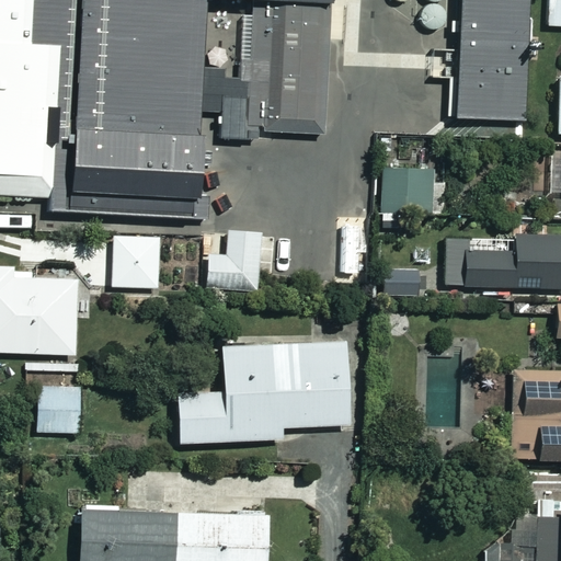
[(0,0),(0,196),(35,198),(35,204),(24,215),(78,217),(78,214),(193,222),(193,220),(206,221),(207,196),(199,196),(203,140),(197,140),(199,113),(220,114),(219,140),(253,141),(253,134),(323,137),(330,0),(0,0)]
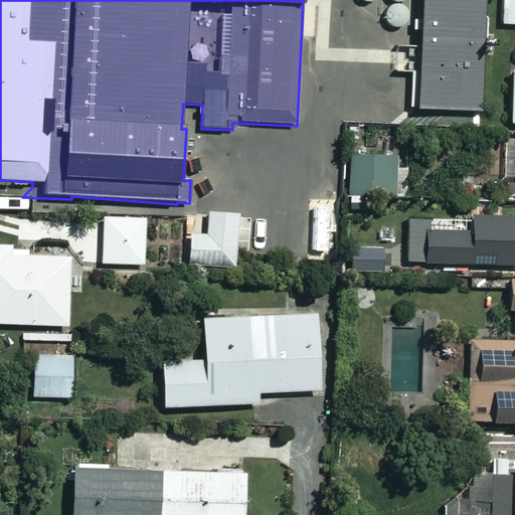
[(419,0),(414,109),(482,112),(488,0),(419,0)]
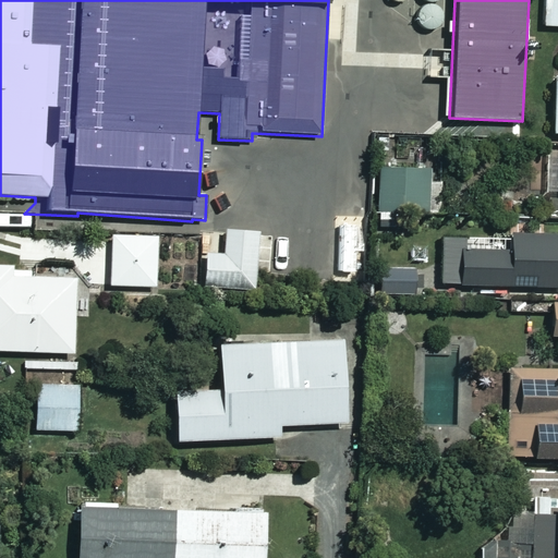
[(557,0),(543,0),(543,27),(557,27),(557,0)]
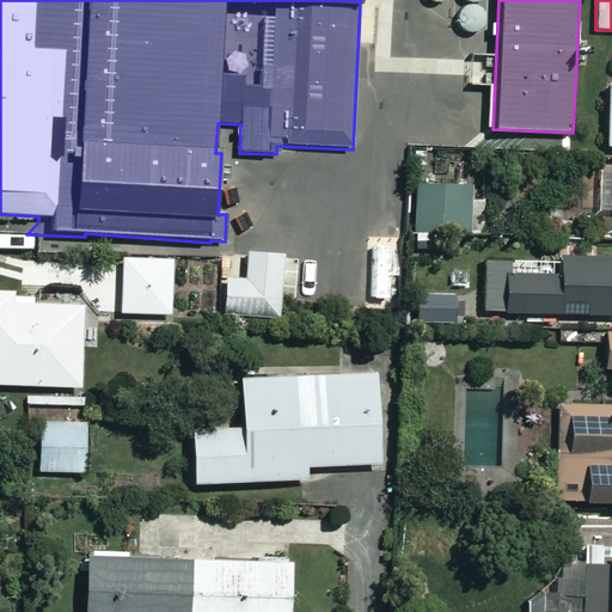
[(611,170),(601,170),(600,213),(611,213),(611,170)]
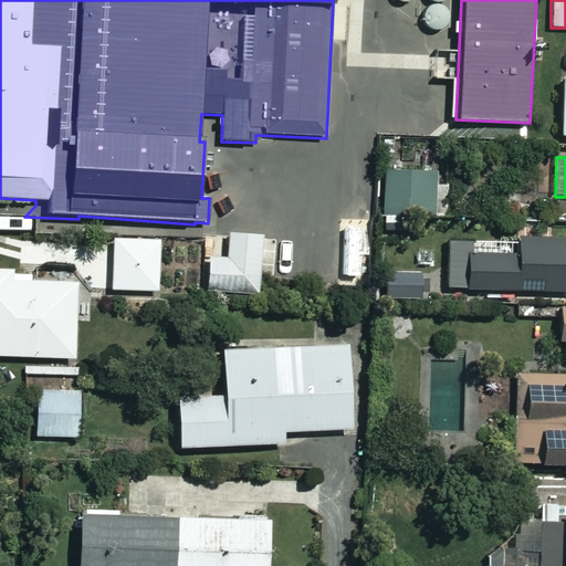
[(437,173),(384,174),(385,215),(437,213),(437,173)]
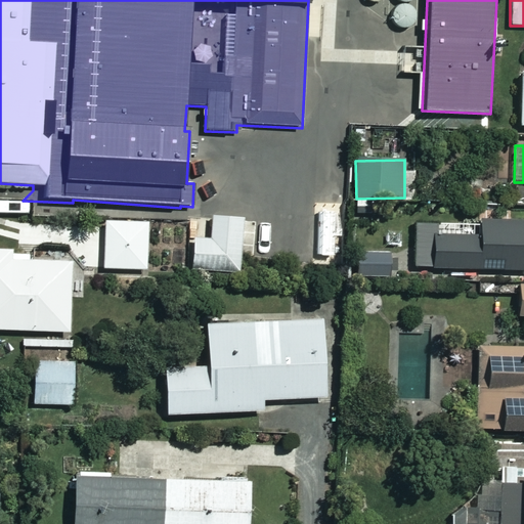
[(241,218),(212,219),(212,242),(193,242),(193,275),(242,274),(241,218)]
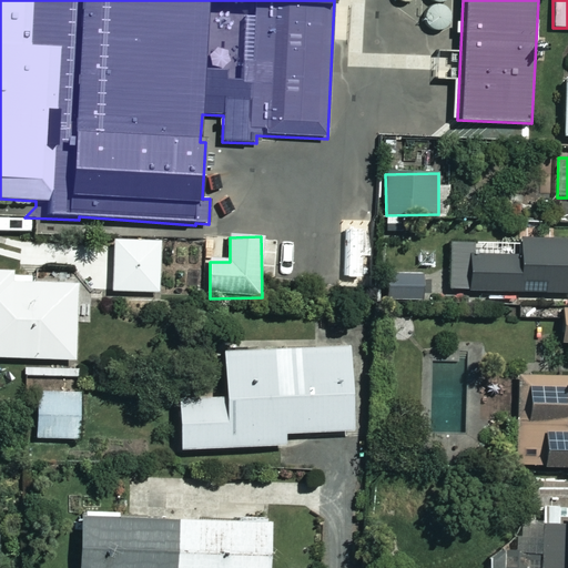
[(567,242),(520,241),(519,257),(469,256),(468,292),(567,294),(567,242)]
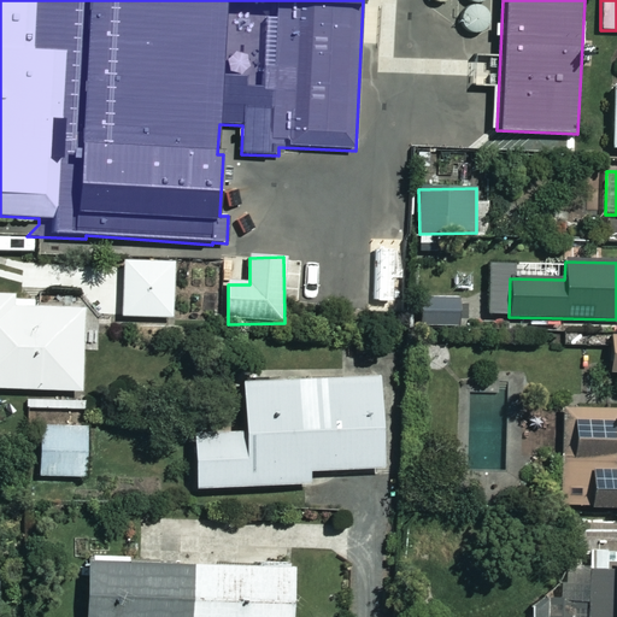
[(174,263),(123,264),(123,319),(174,318),(174,263)]
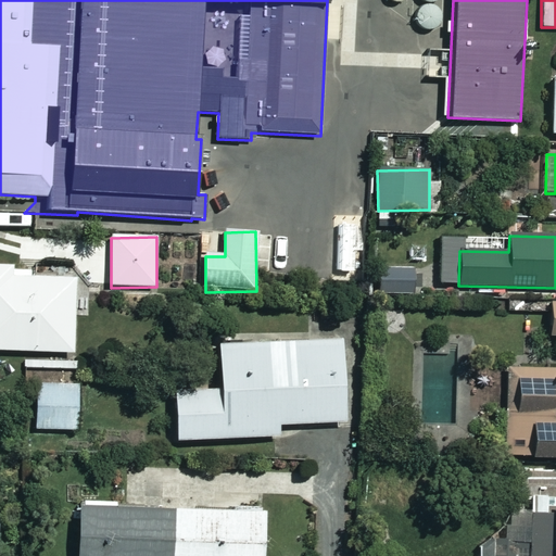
[(11,265),(0,264),(0,352),(75,352),(75,269),(11,269),(11,265)]
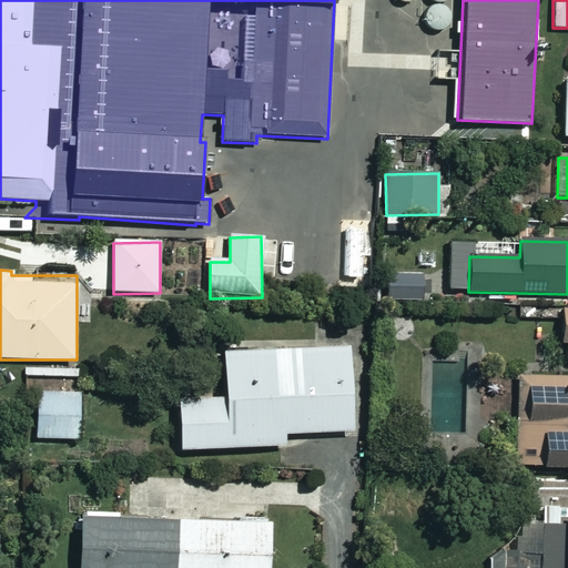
[(384,297),(421,300),(423,273),(385,271),(384,297)]
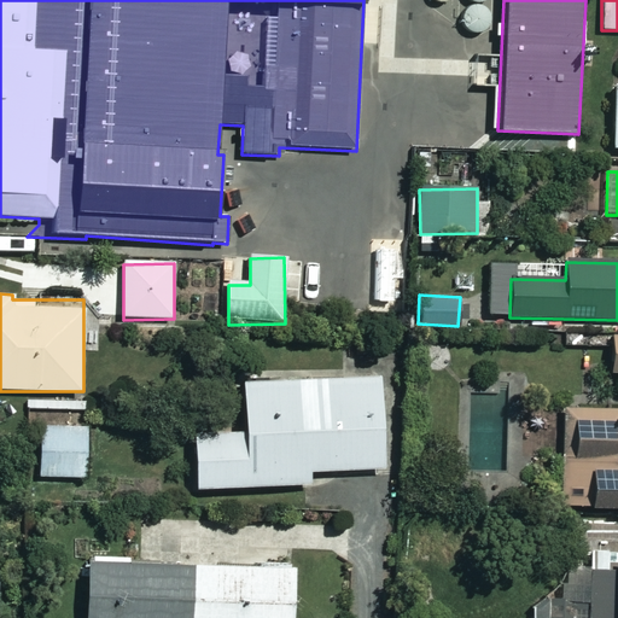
[(382,471),(378,380),(243,386),(244,435),(193,437),(196,491),(309,487),(308,473),(382,471)]
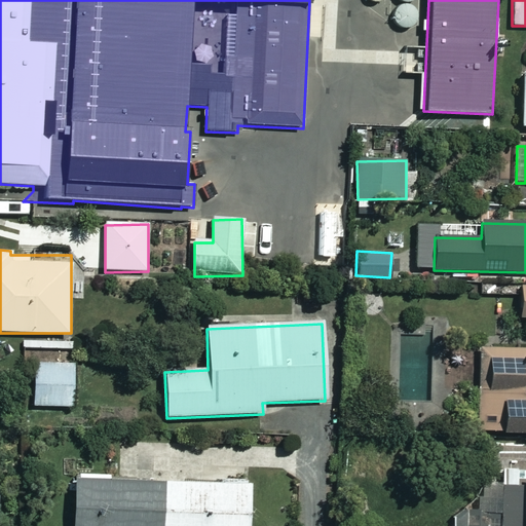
[(525,349),(481,351),(484,437),(525,435),(525,349)]
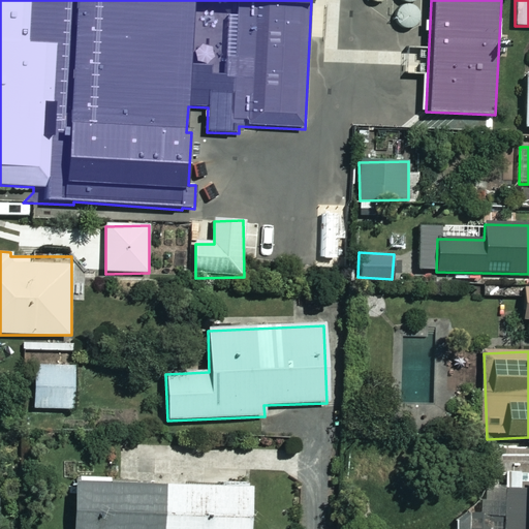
[(73,367),(34,367),(35,410),(74,409),(73,367)]
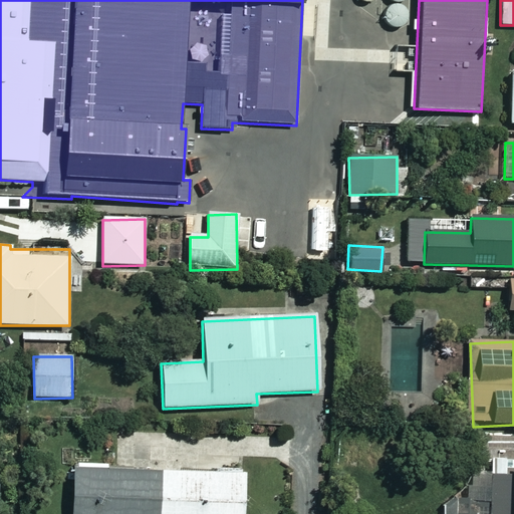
[(513,513),(513,469),(509,470),(509,477),(488,477),(488,513),(513,513)]
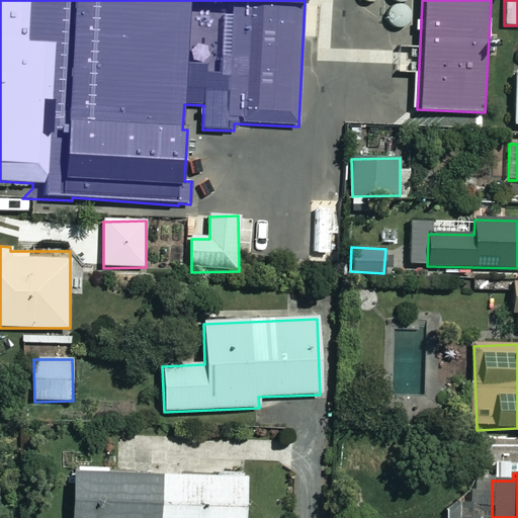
[(244,517),(245,479),(73,475),(71,517),(244,517)]
